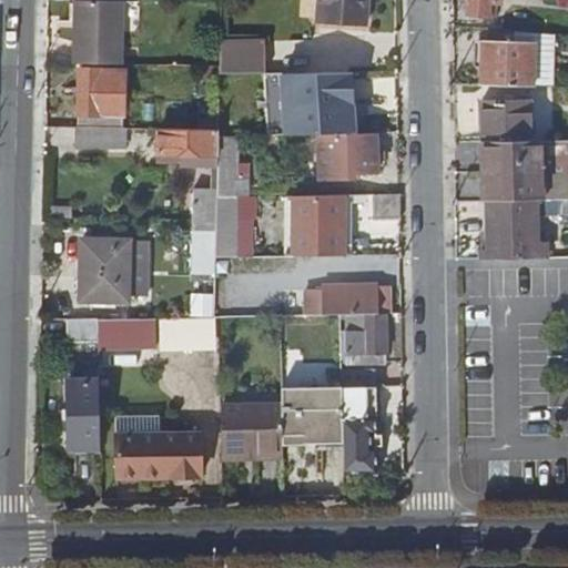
[(73,63),(117,64),(120,1),(74,0),(73,63)]
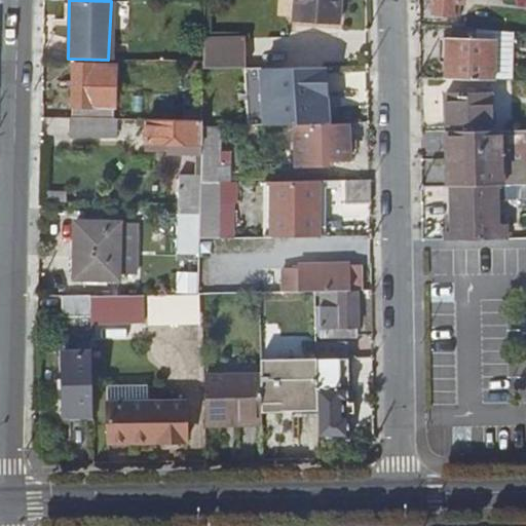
[(296,0),(294,25),(335,30),(337,0),(296,0)]
